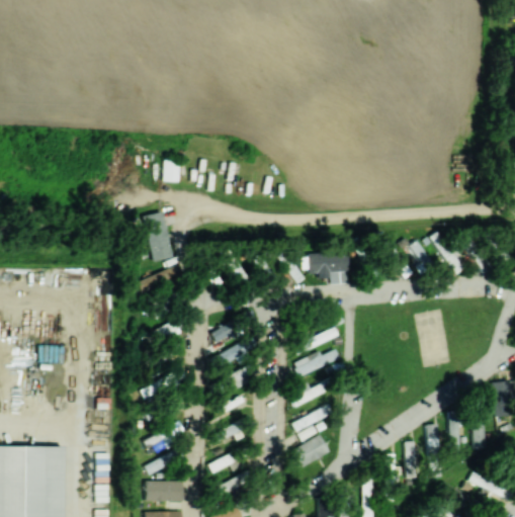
[(179,161),(163,160),(163,181),(178,181),(179,161)]
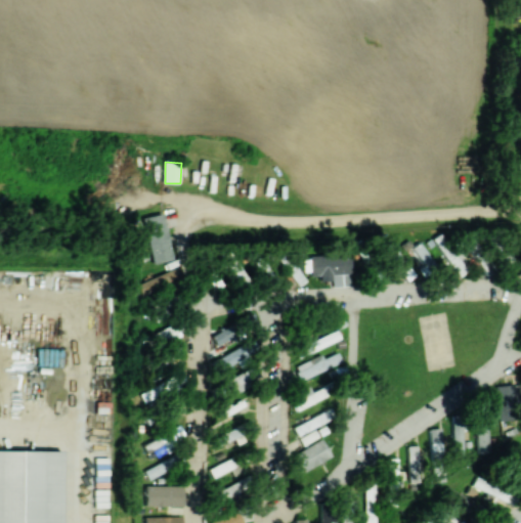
[(153,264),(173,261),(165,214),(145,217),(153,264)]
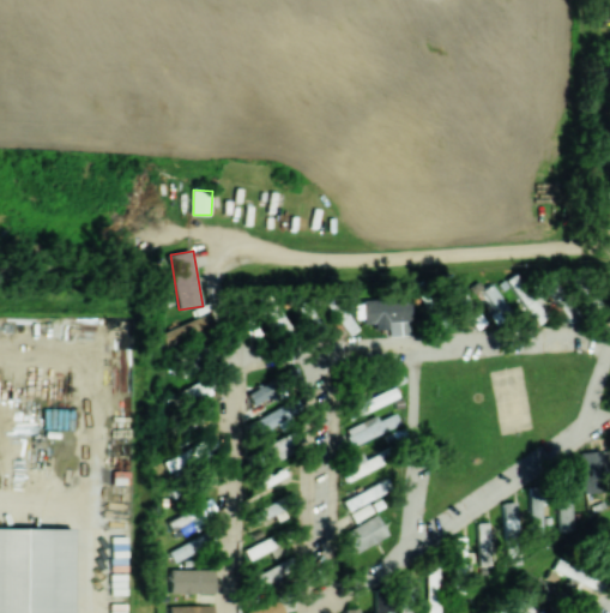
[(520,272),(509,278),(536,325),(547,319),(520,272)]
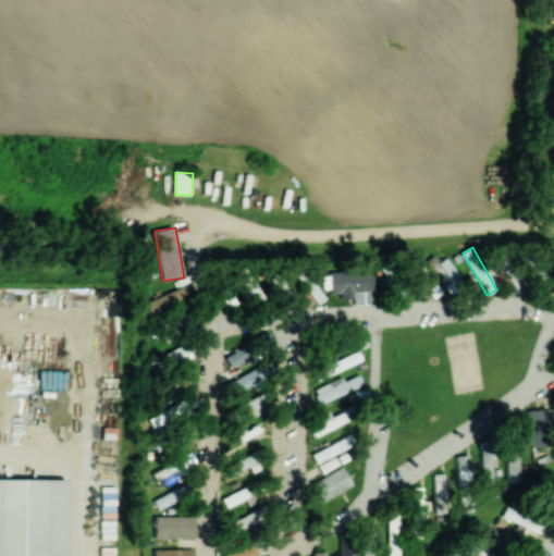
[(406,261),(430,301),(441,295),(417,254),(406,261)]
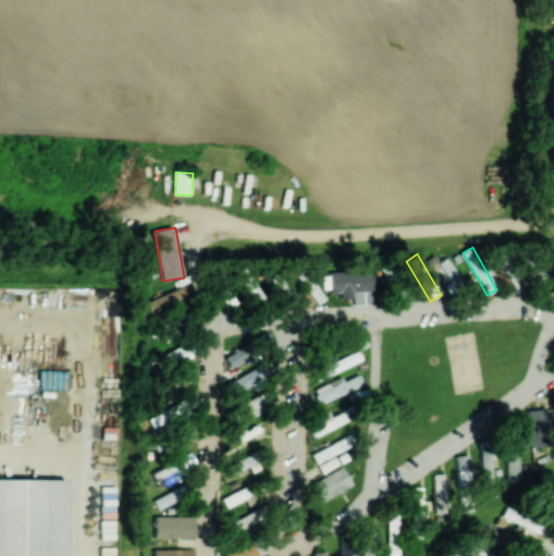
[(439,264),(457,288),(466,282),(447,258),(439,264)]
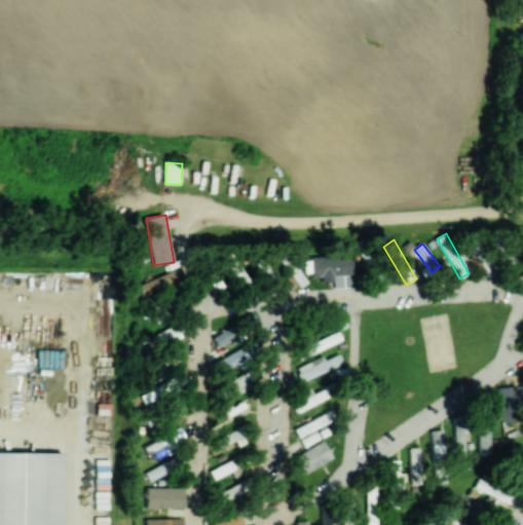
[(311,260),(312,278),(323,277),(323,284),(332,284),(332,275),(352,275),(352,258),(311,260)]
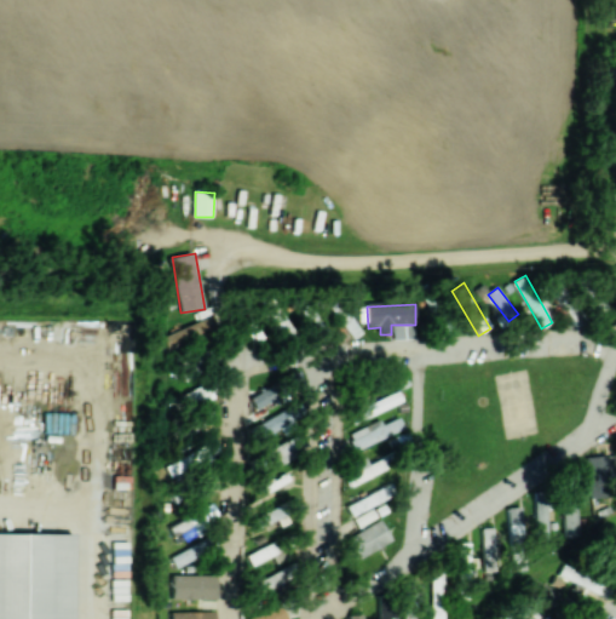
[(327,328),(316,311),(308,316),(320,334),(327,328)]
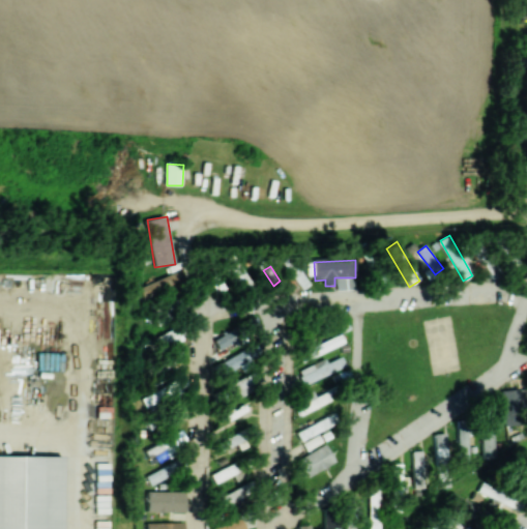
[(187,286),(180,270),(140,289),(147,304),(187,286)]
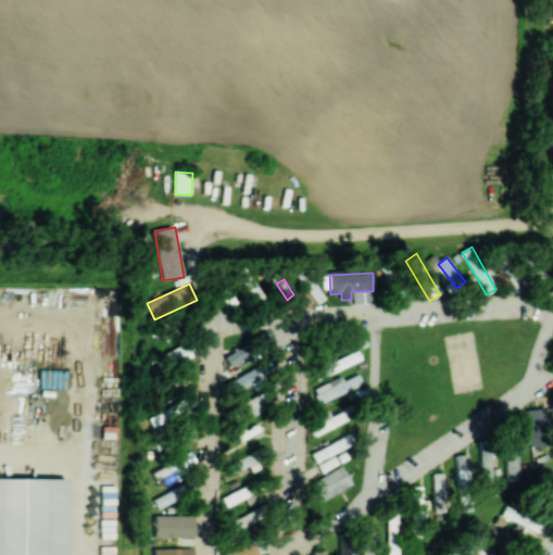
[(363,360),(359,351),(322,368),(326,377),(363,360)]
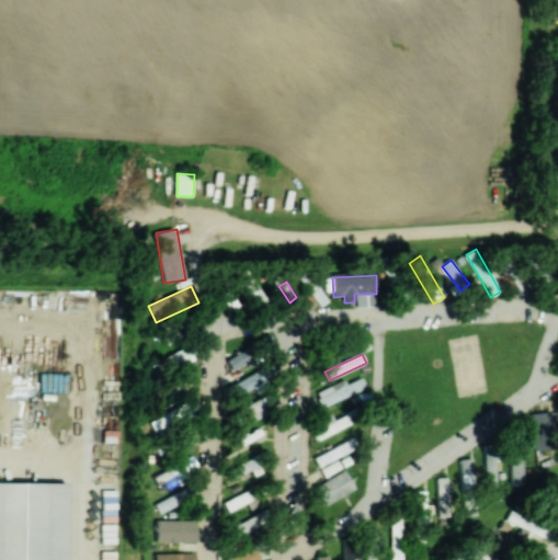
[(230,384),(236,397),(279,378),(273,366),(230,384)]
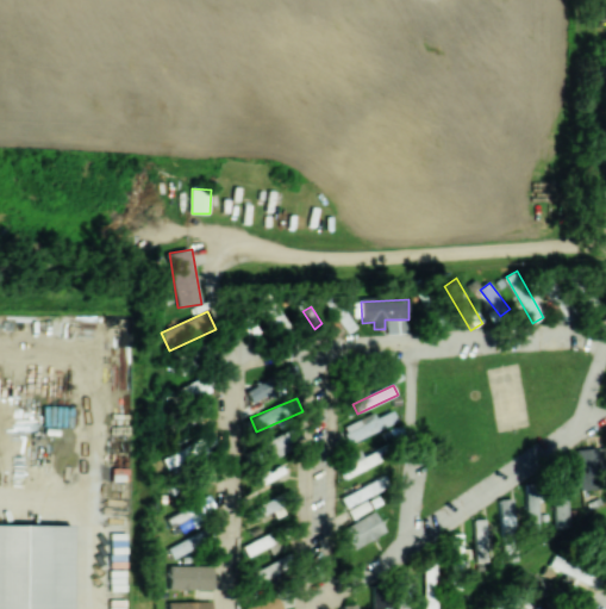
[(344,428),(353,445),(399,422),(394,411),(379,418),(375,412),(344,428)]
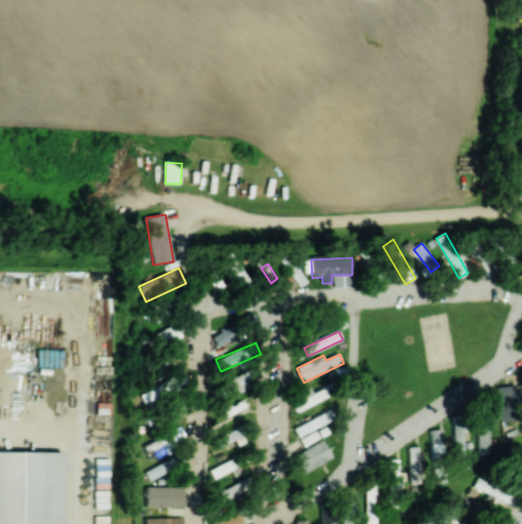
[(231,395),(245,388),(244,385),(258,378),(254,369),(226,383),(231,395)]
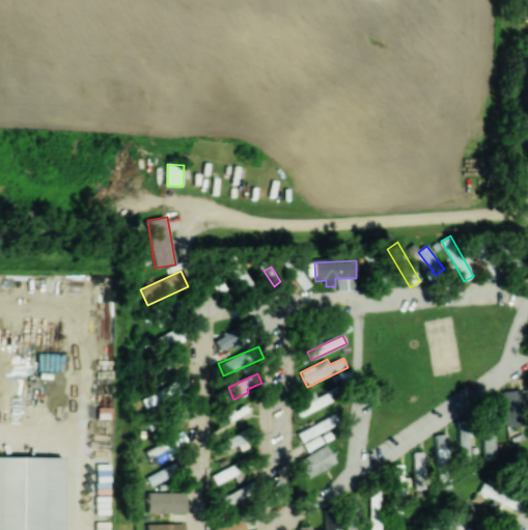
[(527,390),(504,391),(505,426),(527,426),(527,390)]
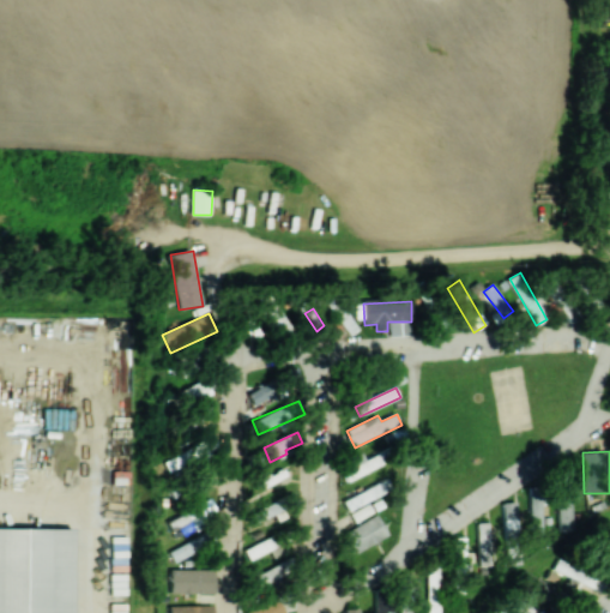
[(354,468),(344,472),(349,481),(390,464),(385,452),(367,460),(364,454),(350,460),(354,468)]
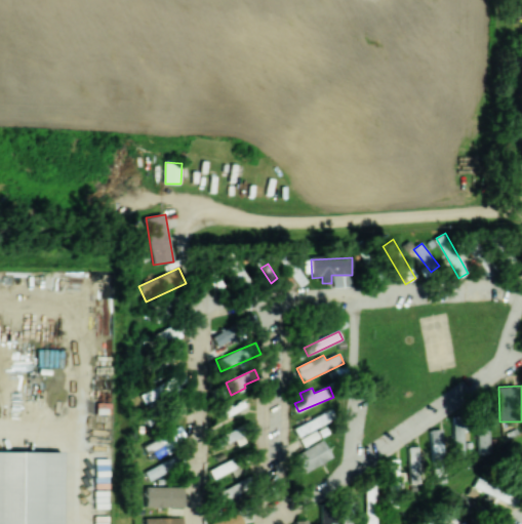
[(336,419),(332,410),(295,428),(299,437),(336,419)]
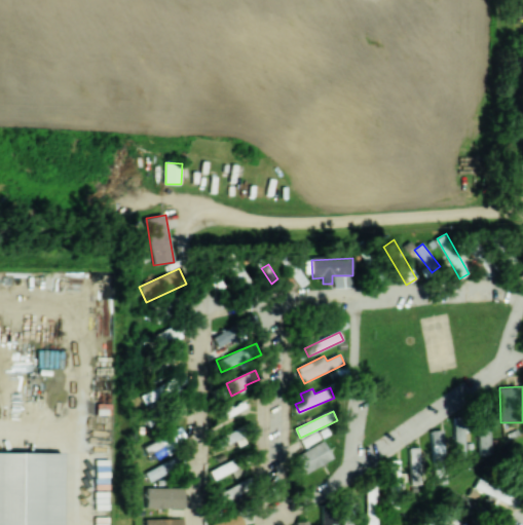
[(490,423),(479,423),(480,455),(491,455),(490,423)]
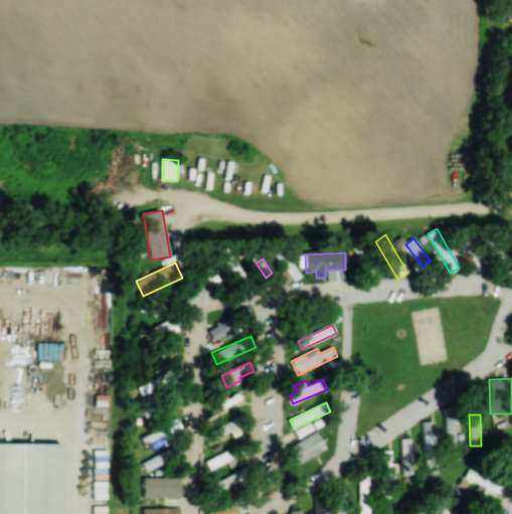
[(447,418),(448,456),(457,455),(456,417),(447,418)]
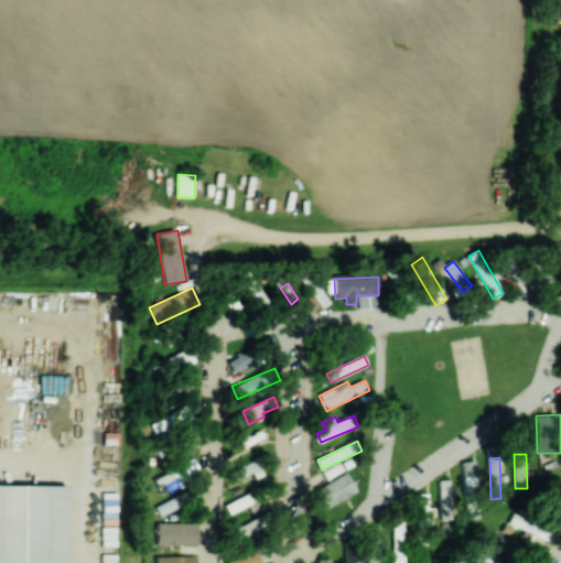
[(477,490),(476,462),(464,462),(465,491),(477,490)]
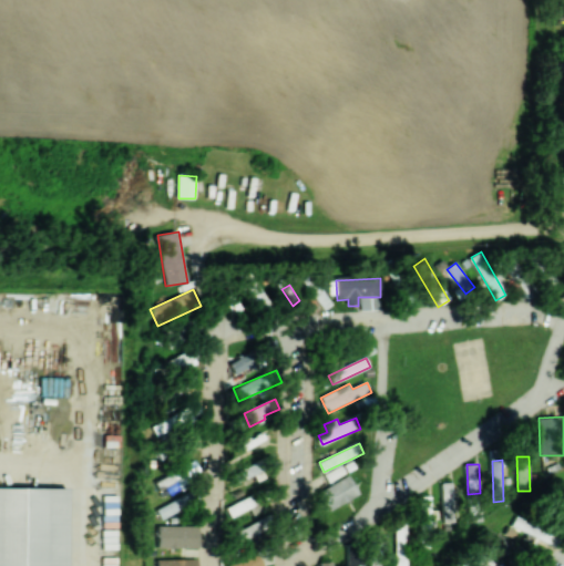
[(319,492),(329,511),(360,495),(350,475),(319,492)]
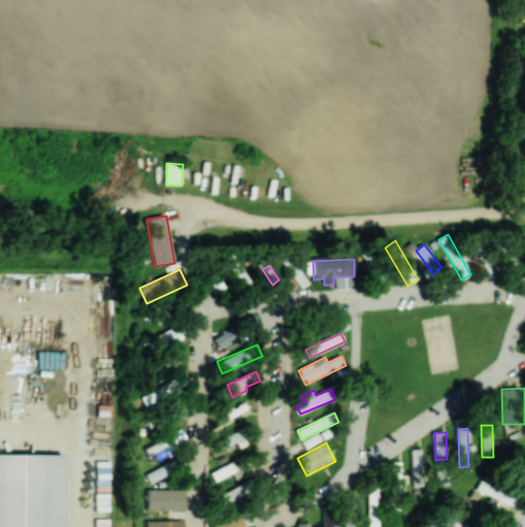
[(524,448),(520,447),(515,464),(524,466),(524,448)]
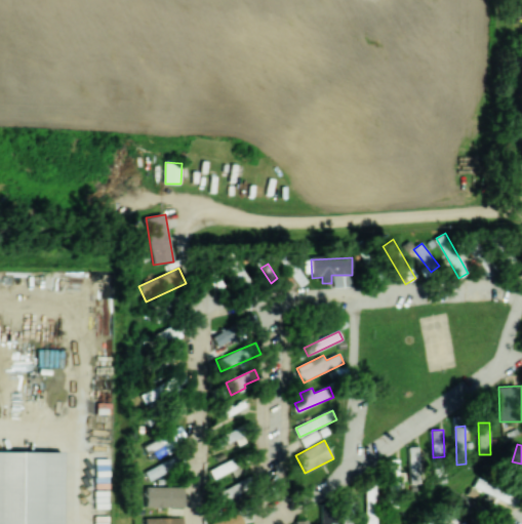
[(410,447),(411,484),(424,484),(422,447),(410,447)]
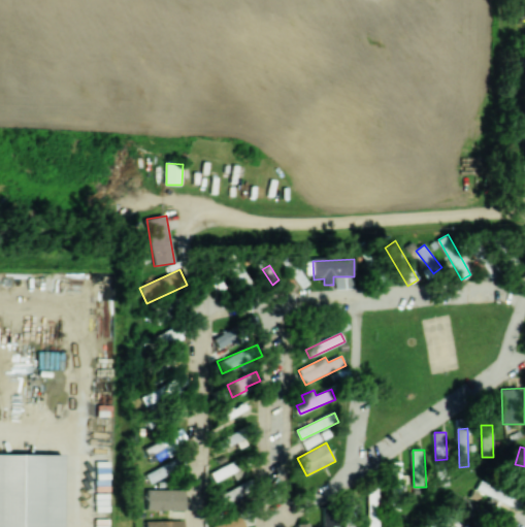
[(62,526),(64,455),(0,454),(0,526),(62,526)]
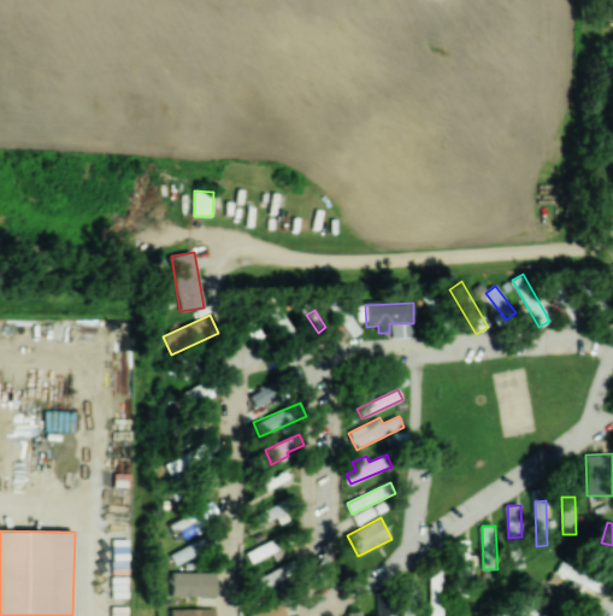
[(210,552),(206,540),(171,552),(175,564),(210,552)]
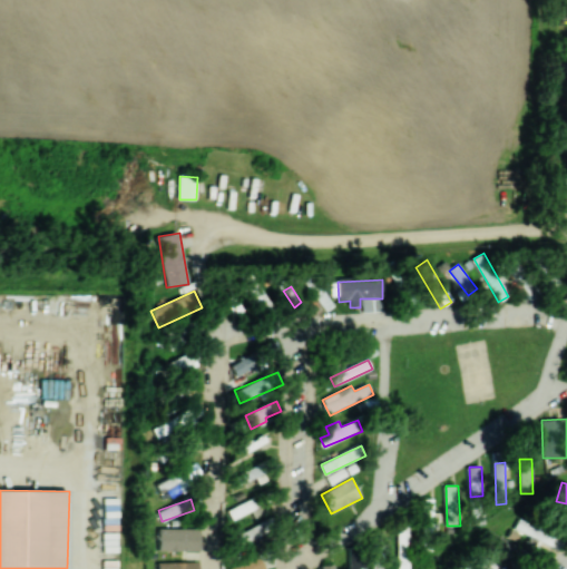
[(430,539),(433,539),(434,500),(424,499),(422,548),(430,548),(430,539)]
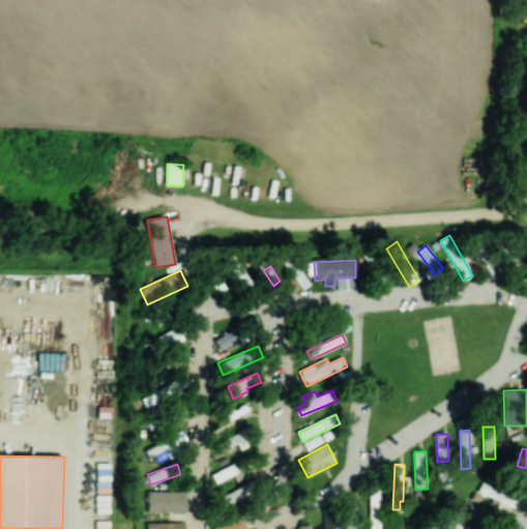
[(450,472),(440,472),(441,488),(451,488),(450,472)]
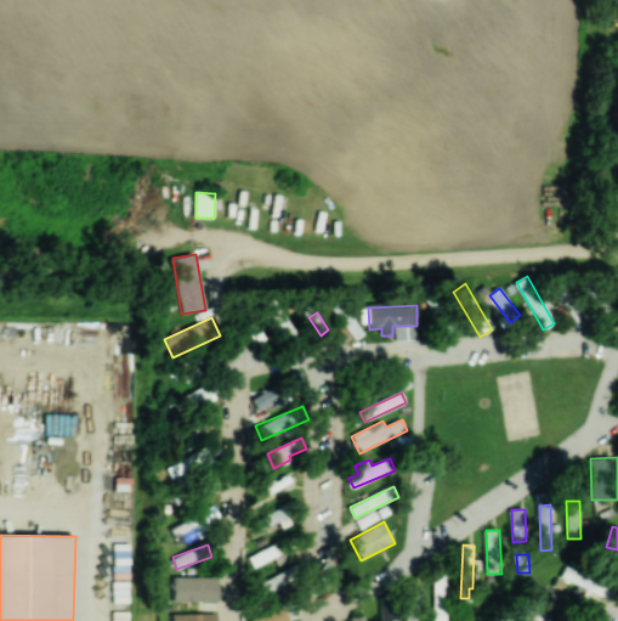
[(265,593),(293,583),(289,572),(261,582),(265,593)]
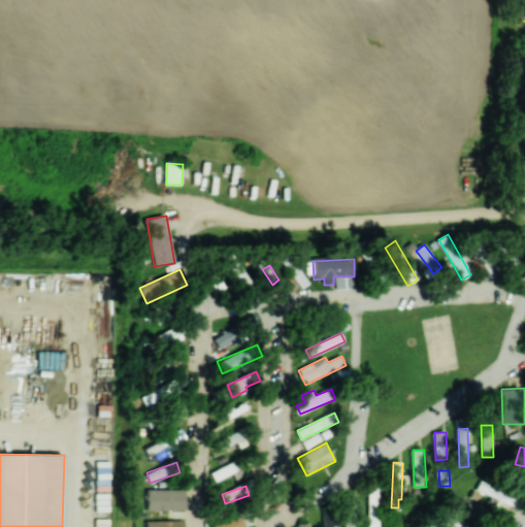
[(186,512),(186,490),(148,490),(148,511),(186,512)]
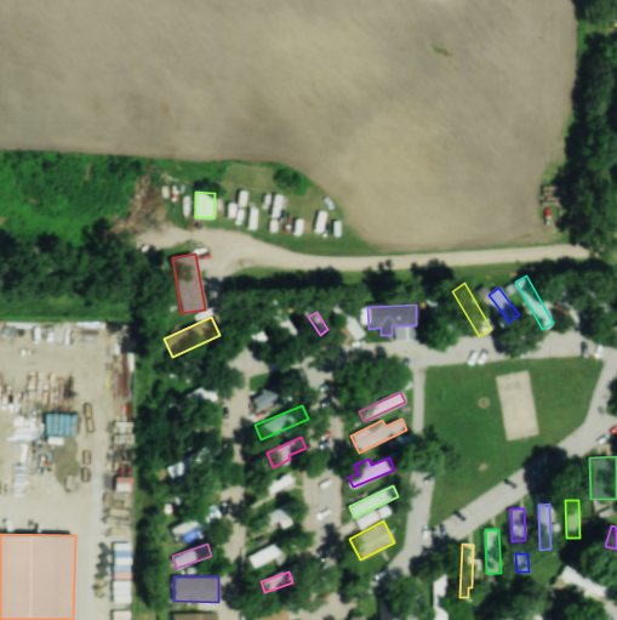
[(447,619),(449,578),(434,578),(434,619),(447,619)]
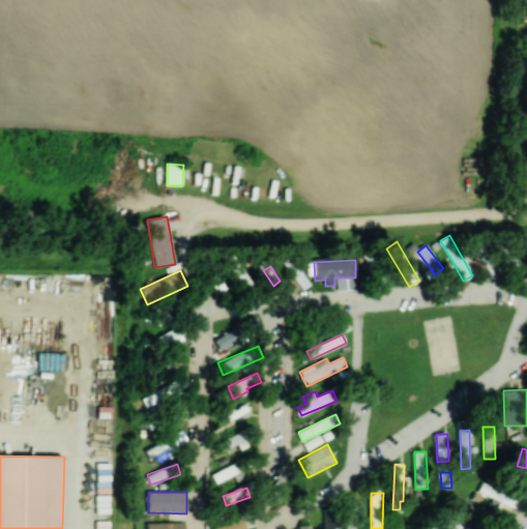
[(448,528),(468,528),(454,520),(448,528)]
